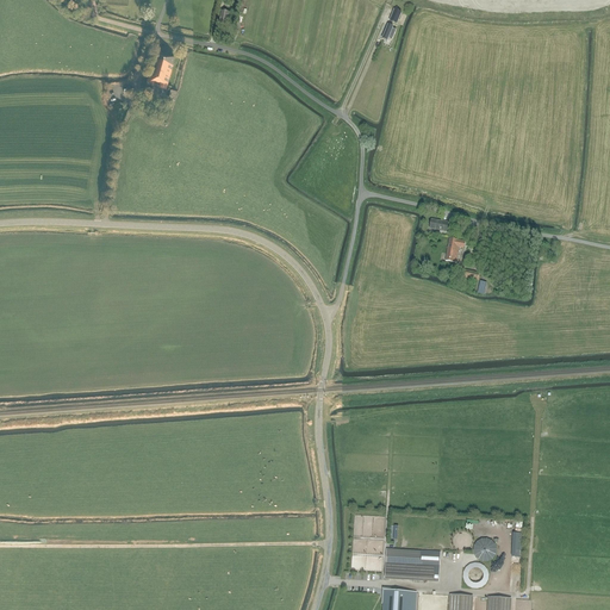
[(390,22),(397,24),(402,13),(394,10),(390,22)]
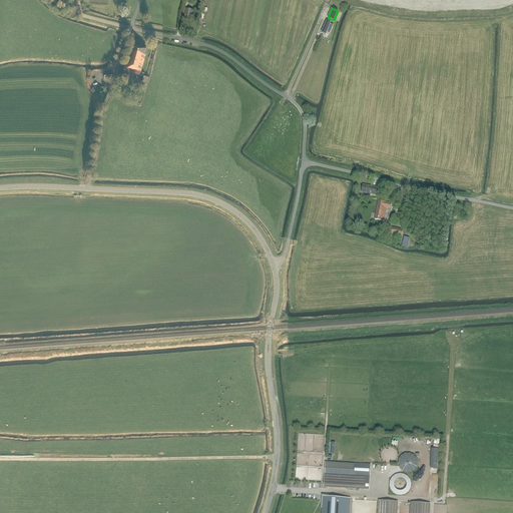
[(191,21),(193,11),(186,10),(184,20),(191,21)]
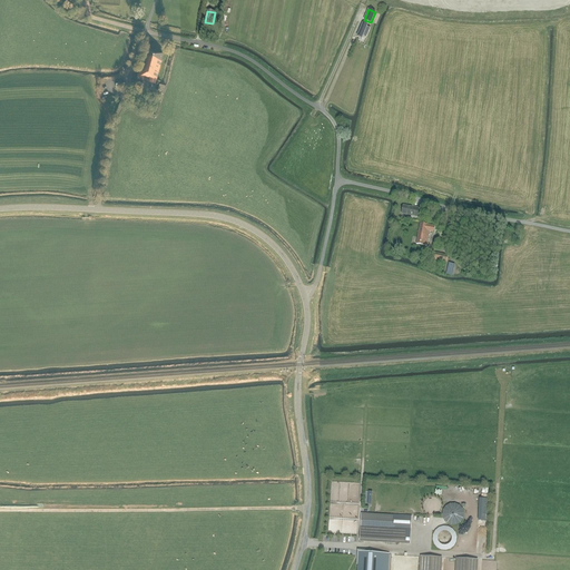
[(366,38),(370,29),(366,27),(367,26),(363,23),(357,37),(362,38),(363,37),(366,38)]
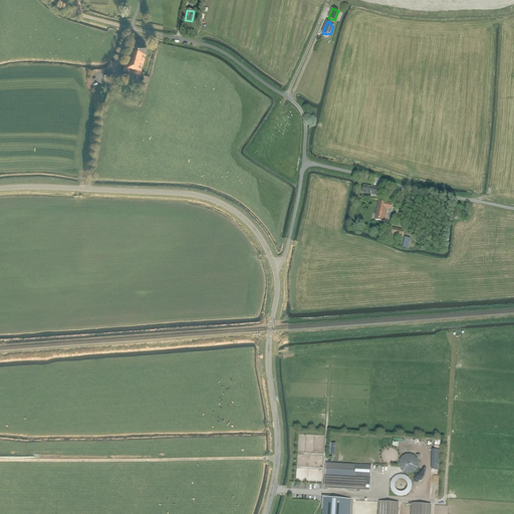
[(134,74),(140,75),(146,56),(145,55),(147,49),(132,45),(129,55),(127,54),(123,70),(127,71),(127,72),(130,72),(130,71),(135,73),(134,74)]
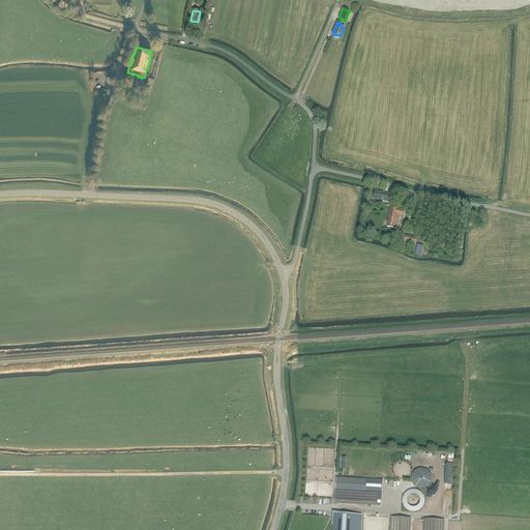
[(375,192),(374,199),(387,202),(389,194),(385,193),(375,192)]
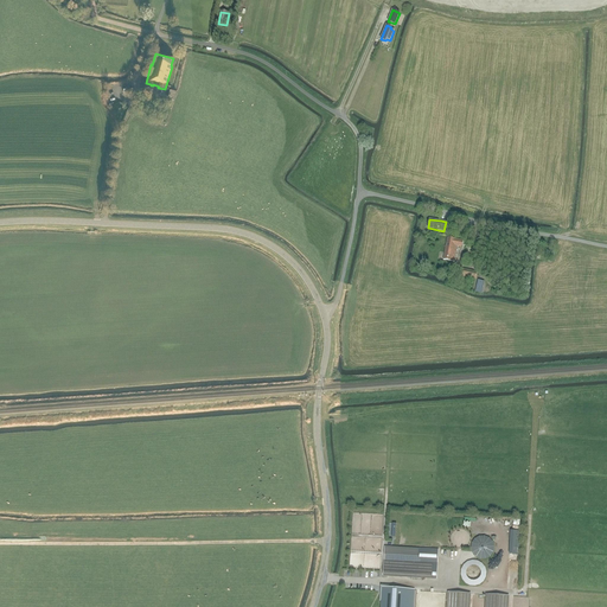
[(461,248),(462,241),(447,237),(443,260),(454,262),(458,247),(461,248)]
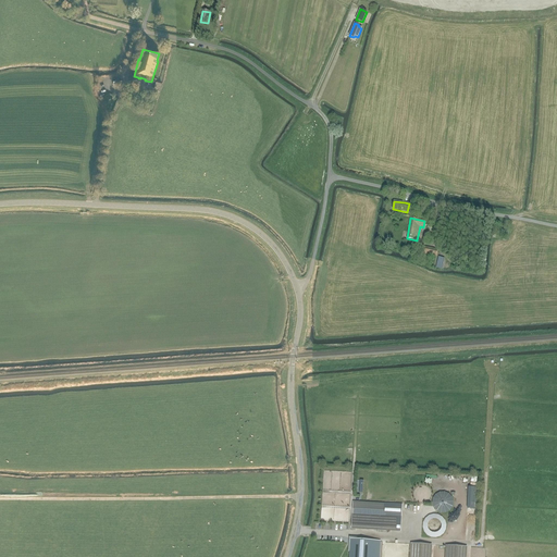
[(436,257),(437,249),(425,246),(423,254),(436,257)]
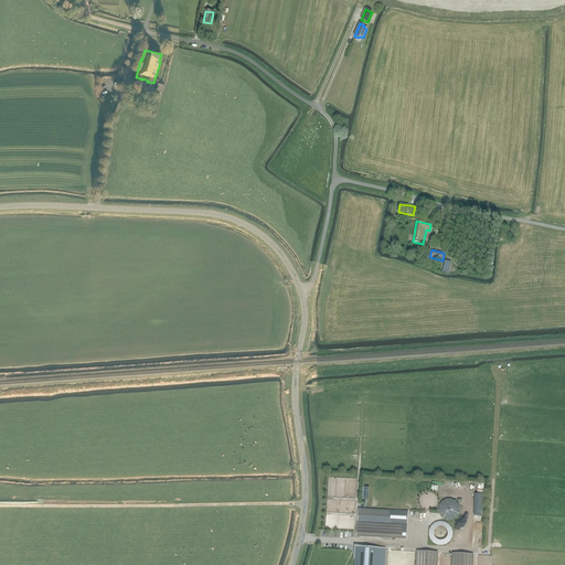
[(449,273),(452,262),(446,260),(443,272),(449,273)]
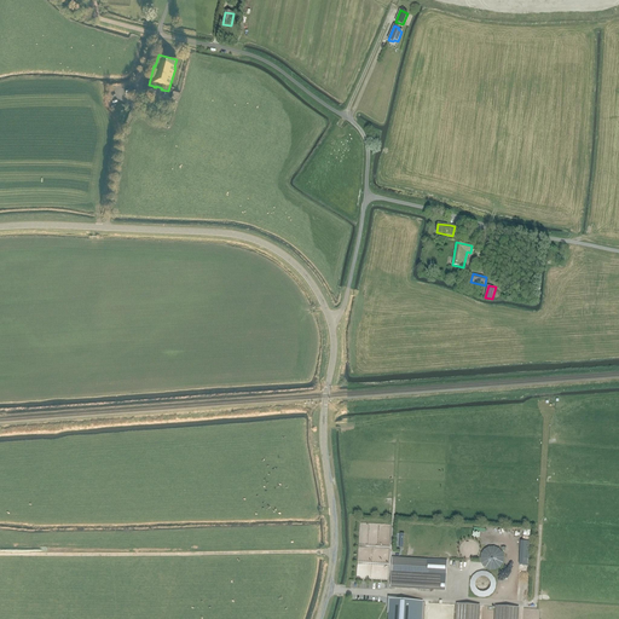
[(485,543),(492,544),(492,534),(497,534),(497,528),(485,528),(485,543)]
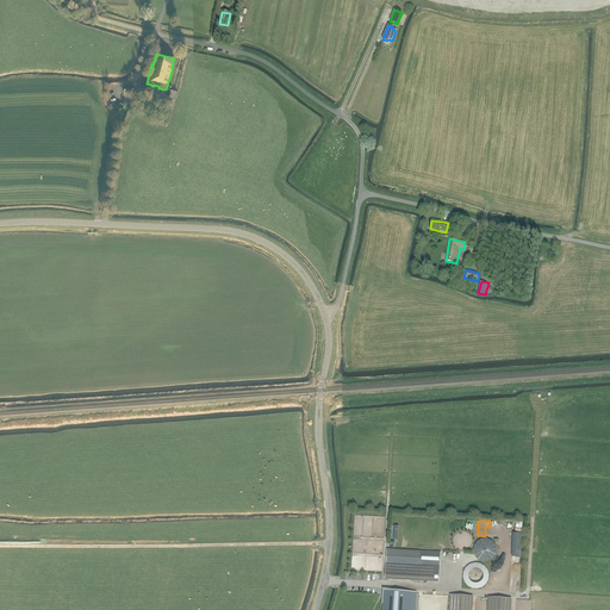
[(512,536),(511,560),(521,560),(522,536),(512,536)]
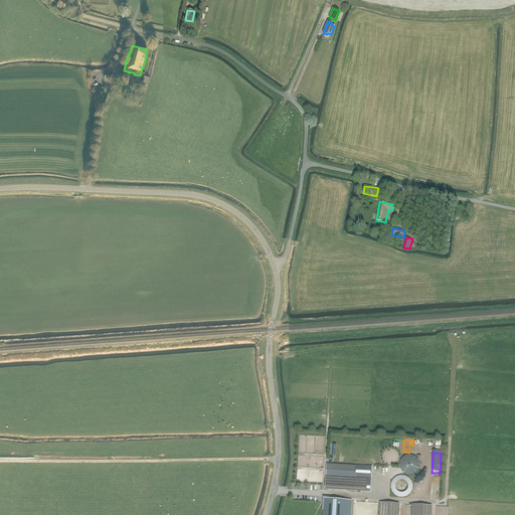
[(407,474),(412,474),(416,472),(418,469),(419,464),(418,460),(415,457),(411,454),(406,455),(402,457),(400,461),(399,465),(401,470),(403,472),(407,474)]
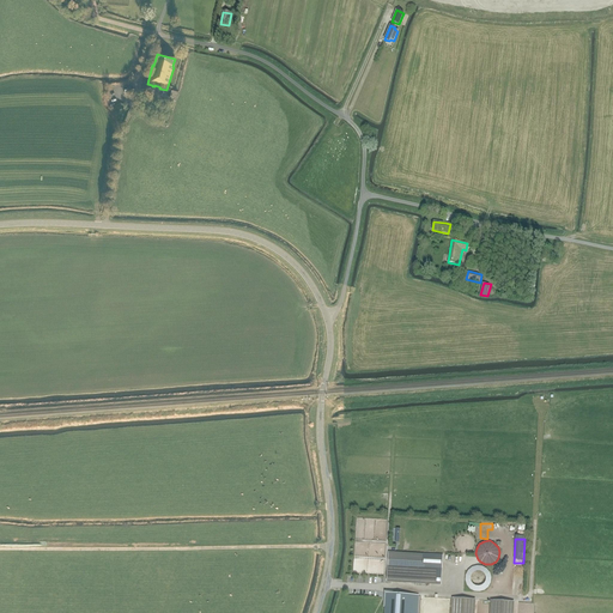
[(389,552),(388,566),(387,582),(441,584),(443,556),(389,552)]
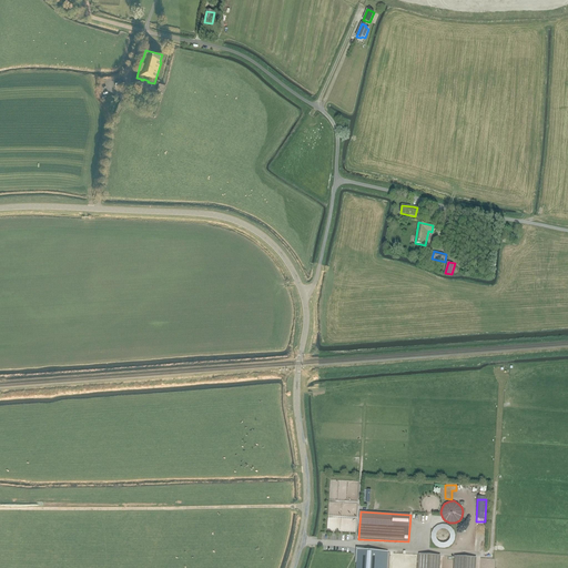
[(433,538),(436,547),(446,548),(456,545),(456,536),(453,525),(445,525),(434,528),(433,538)]
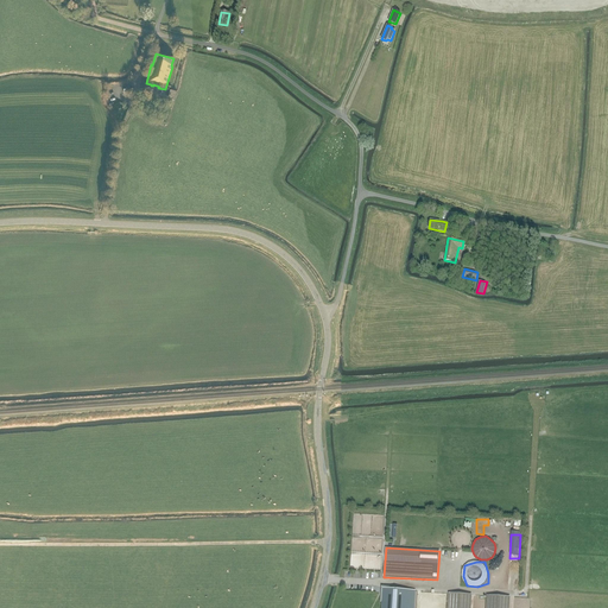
[(384,589),(381,607),(413,607),(415,590),(384,589)]
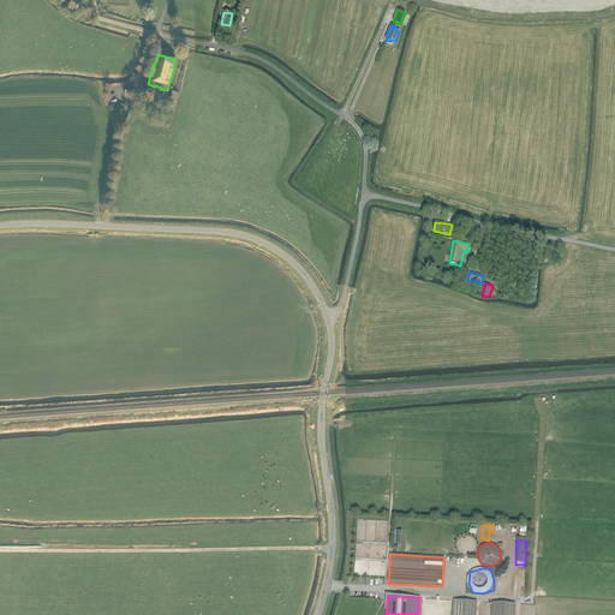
[(454,601),(453,614),(475,614),(476,602),(454,601)]
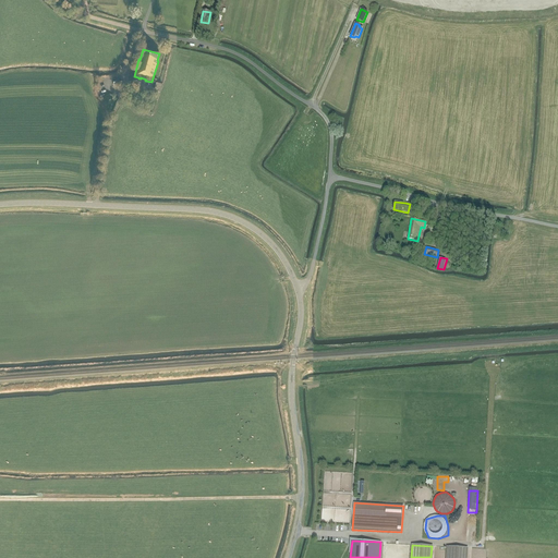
[(447,547),(446,557),(465,557),(466,548),(447,547)]
